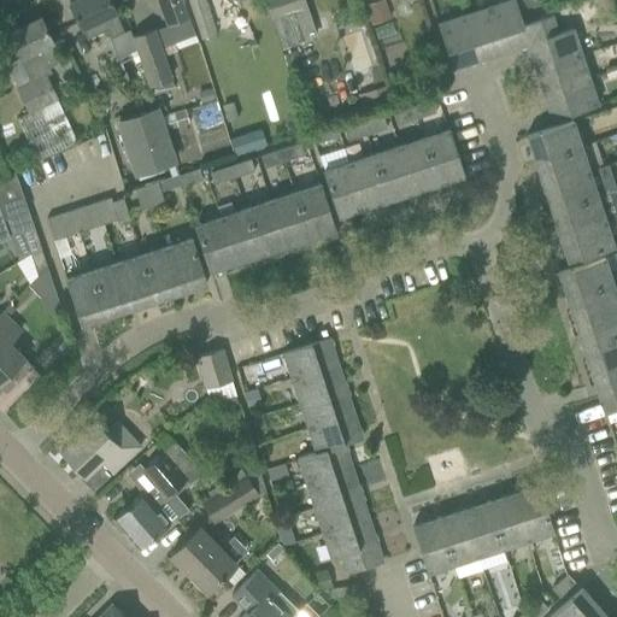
[(113,9),(109,0),(74,0),(69,3),(80,24),(87,40),(105,31),(110,40),(124,33),(113,9)]
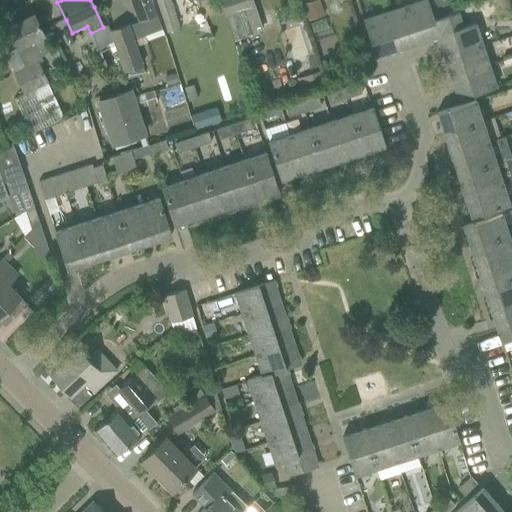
[(130,0),(139,20),(139,22),(156,15),(150,0),(130,0)]
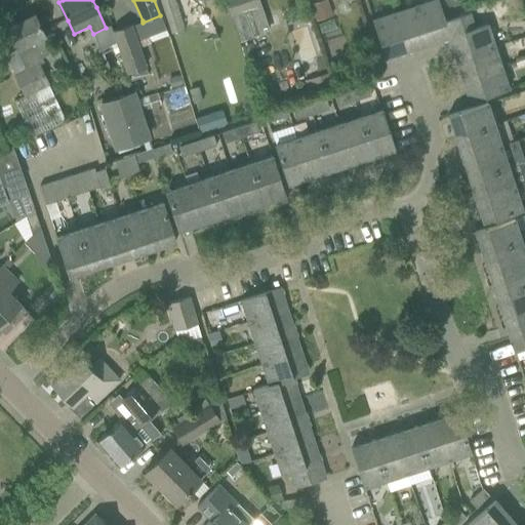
[(174,0),(160,0),(171,34),(185,30),(174,0)]
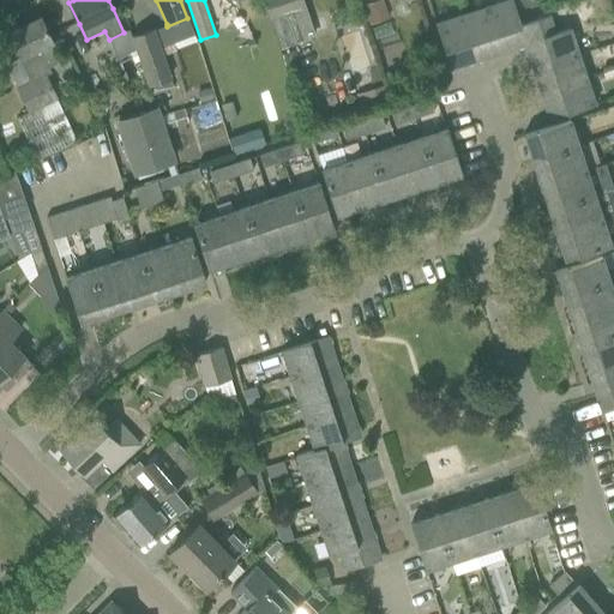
[(263,0),(271,22),(274,22),(282,48),(314,37),(302,0),(263,0)]
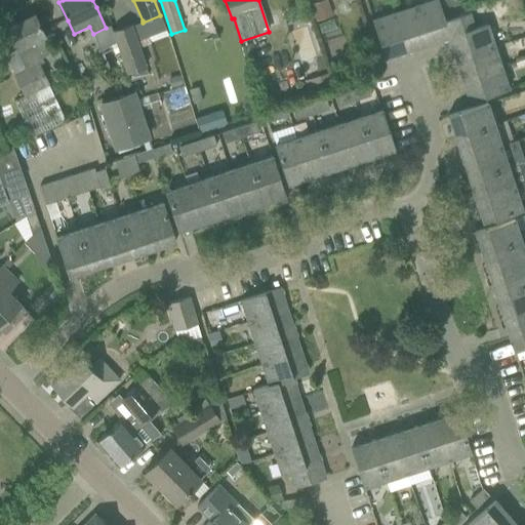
[(434,0),(415,6),(429,45),(448,38),(460,15),(445,21),(441,10),(461,3),(459,0),(434,0)]
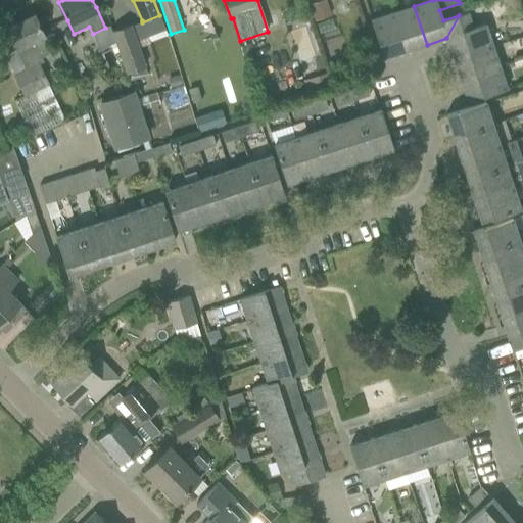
[(310,7),(316,22),(331,17),(326,1),(310,7)]
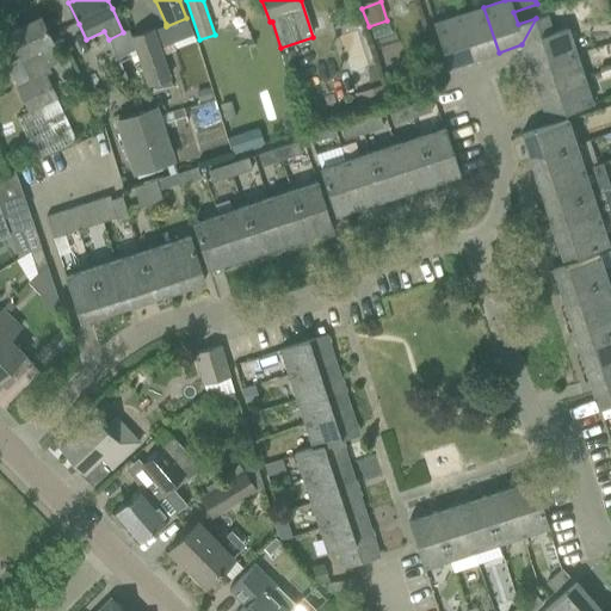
[(474,60),(499,53),(483,7),(458,16),(474,60)]
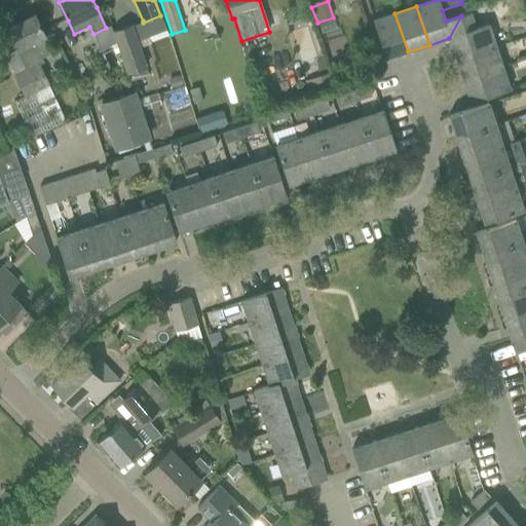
[(471,12),(461,15),(449,38),(456,59),(495,45),(488,24),(476,28),(471,12)]
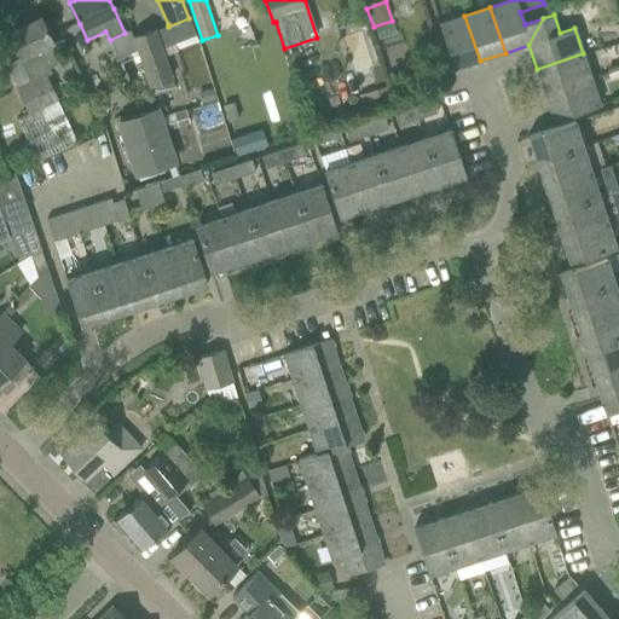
[(439,24),(455,69),(480,61),(464,16),(439,24)]
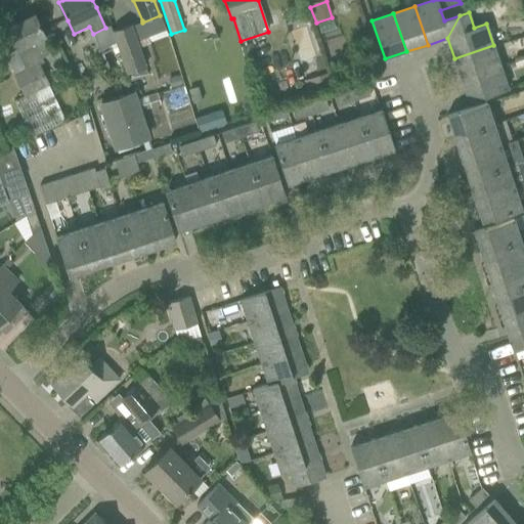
[(13,46),(15,49),(25,70),(13,75),(24,97),(14,101),(31,136),(64,120),(49,85),(39,64),(43,62),(41,57),(52,52),(34,14),(5,28),(13,46)]
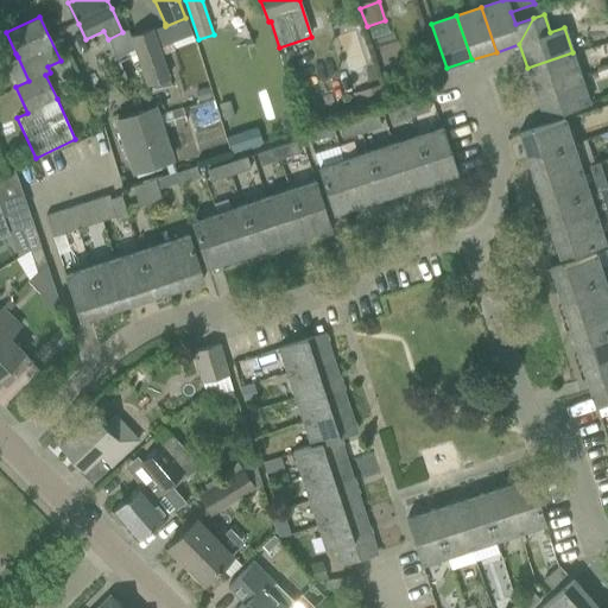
[(152,30),(131,37),(134,49),(147,87),(151,86),(169,80),(162,55),(152,31),(152,30)]
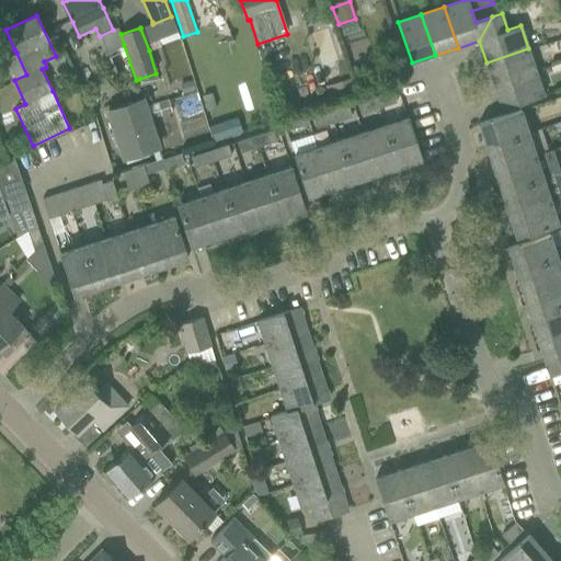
[(123,46),(116,49),(121,58),(126,56),(123,46)]
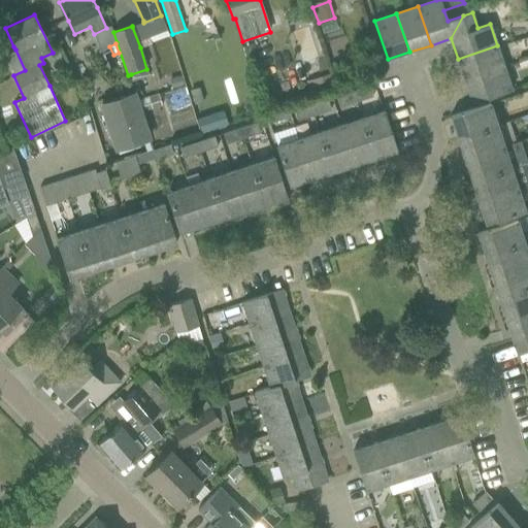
[(458,59),(465,80),(503,67),(497,45),(458,59)]
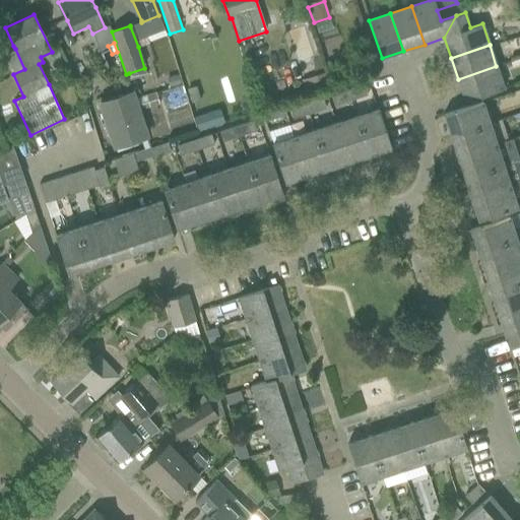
[(458,79),(465,101),(503,87),(496,66),(458,79)]
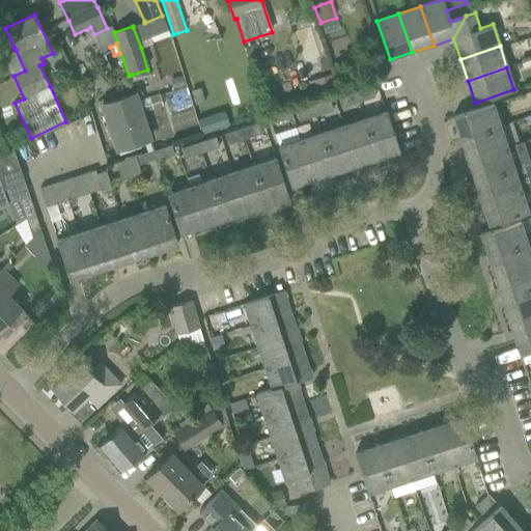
[(314,80),(308,82),(312,94),(335,87),(331,75),(314,80)]
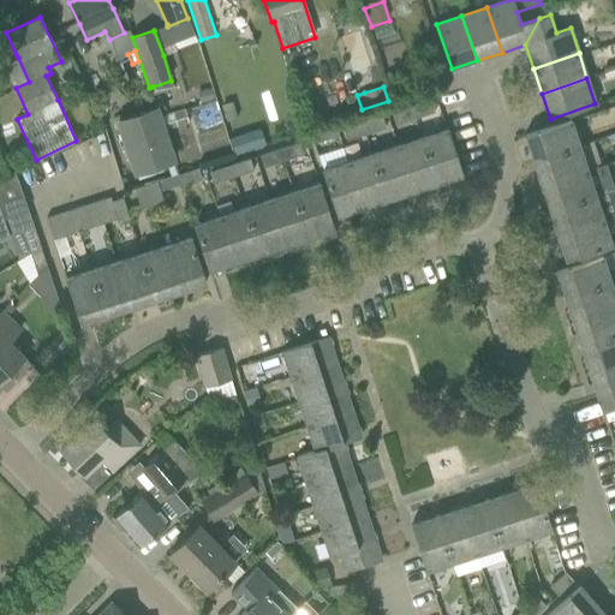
[(201,103),(214,100),(210,88),(197,93),(201,103)]
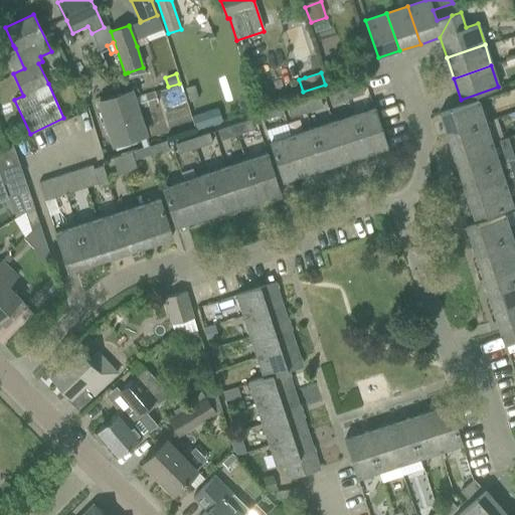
[(361,83),(344,90),(348,100),(364,94),(361,83)]
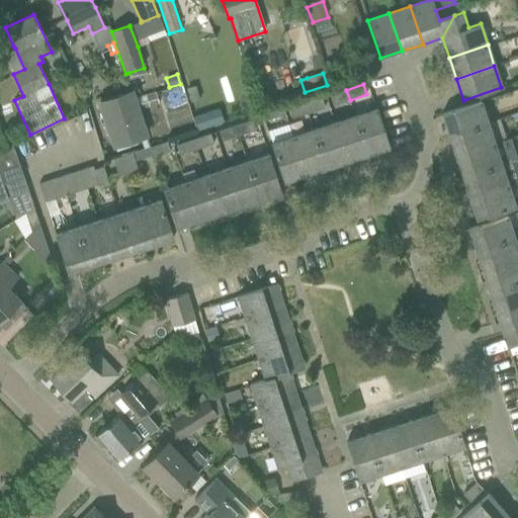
[(149,136),(133,89),(98,100),(114,148),(149,136)]
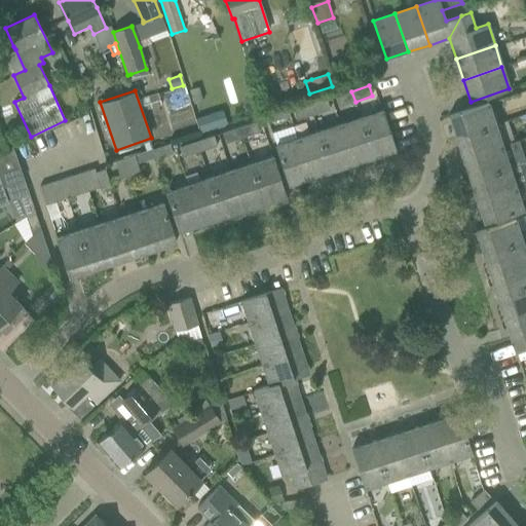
[(355,102),(351,91),(335,97),(338,107),(355,102)]
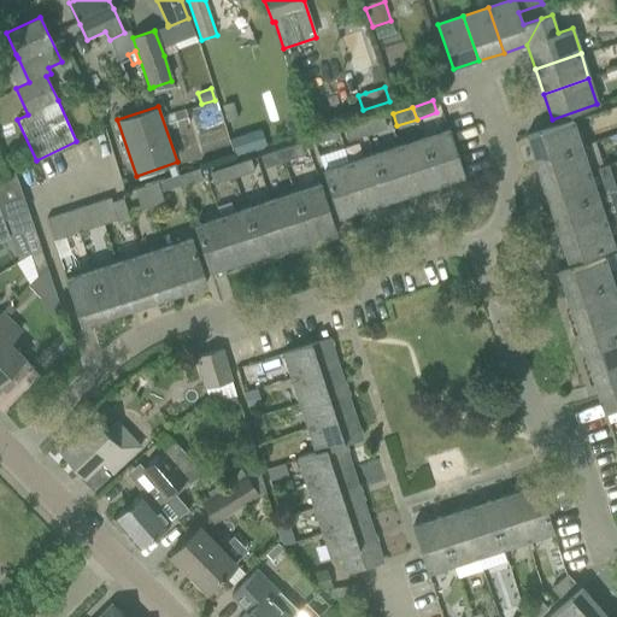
[(363,123),(368,135),(387,129),(383,117),(363,123)]
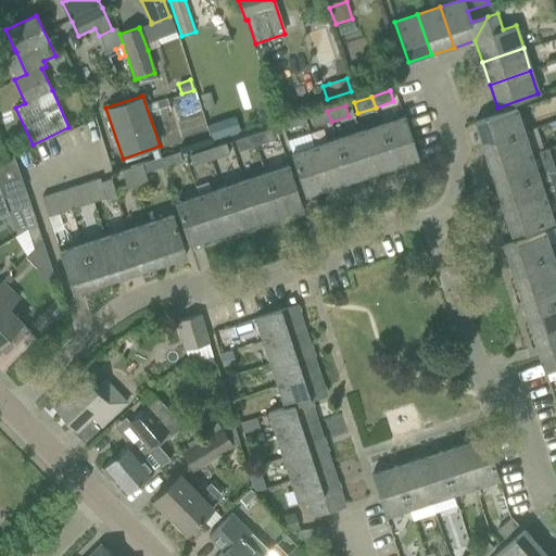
[(482,146),(522,131),(515,109),(475,122),(482,146)]
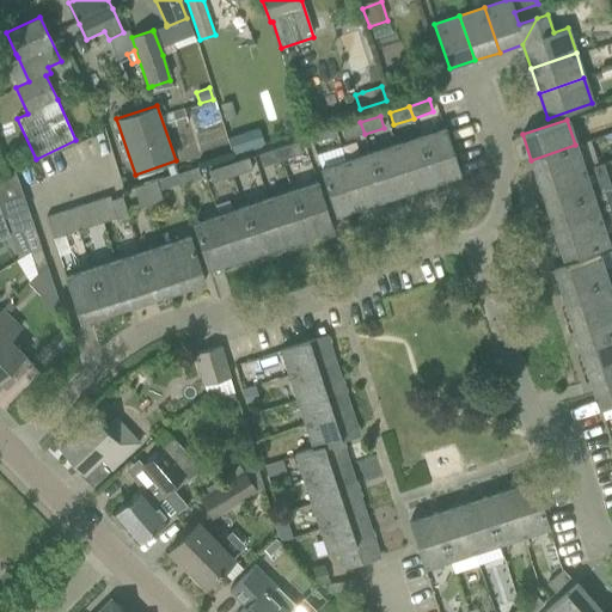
[(344,140),(365,134),(360,122),(341,128),(344,140)]
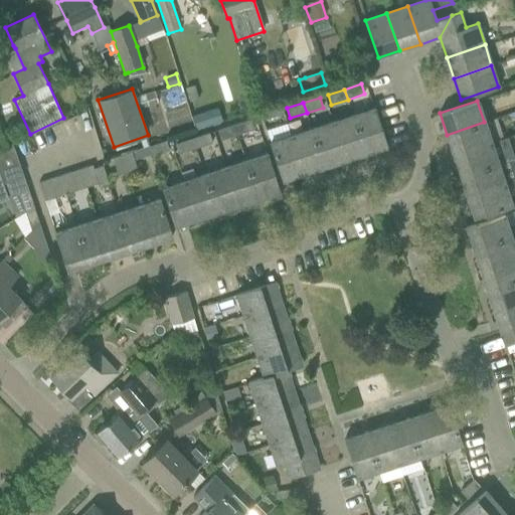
[(259,109),(263,121),(280,115),(276,104),(259,109)]
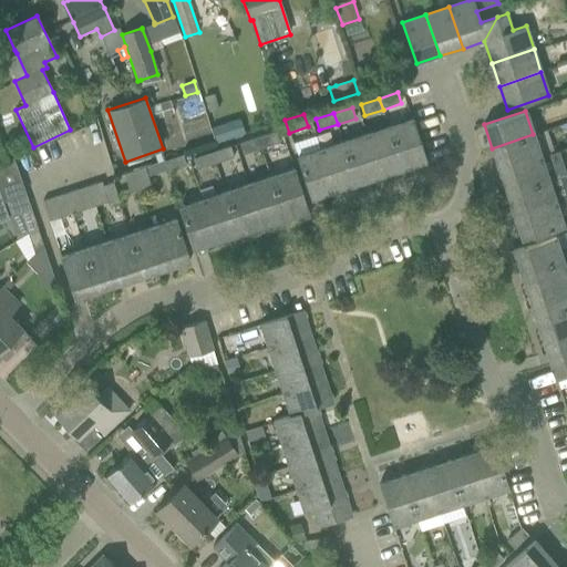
[(244,134),(239,120),(212,127),(216,143),(244,134)]
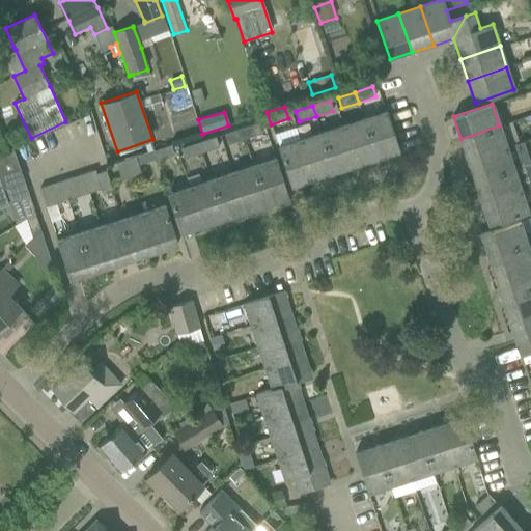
[(364,119),(376,158),(398,151),(386,112),(364,119)]
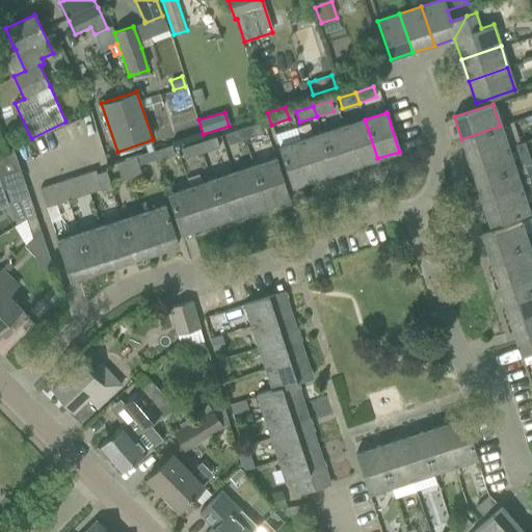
[(355,165),(377,158),(365,120),(343,126),(355,165)]
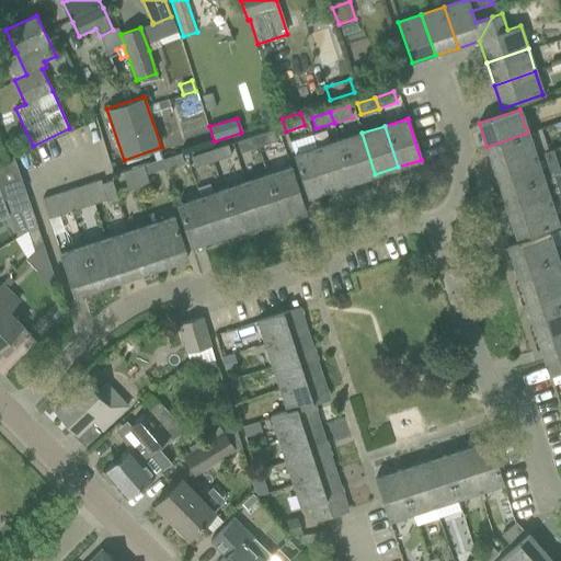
[(273,130),(255,136),(259,147),(276,141),(273,130)]
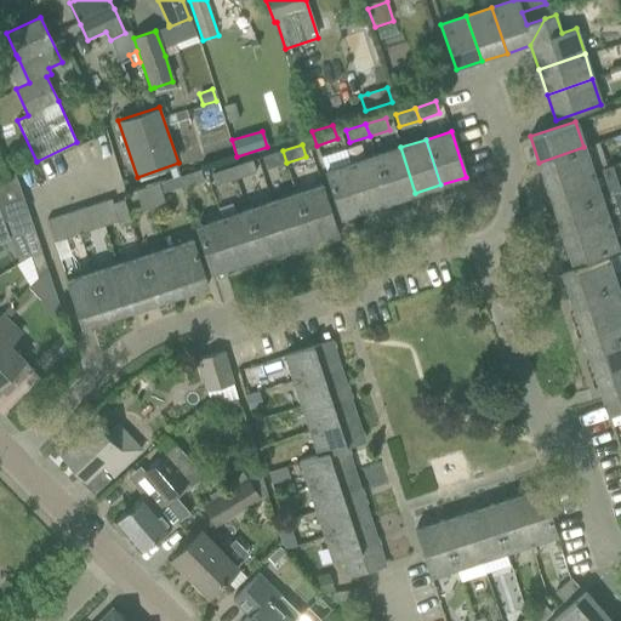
[(391,201),(415,193),(400,147),(376,155),(391,201)]
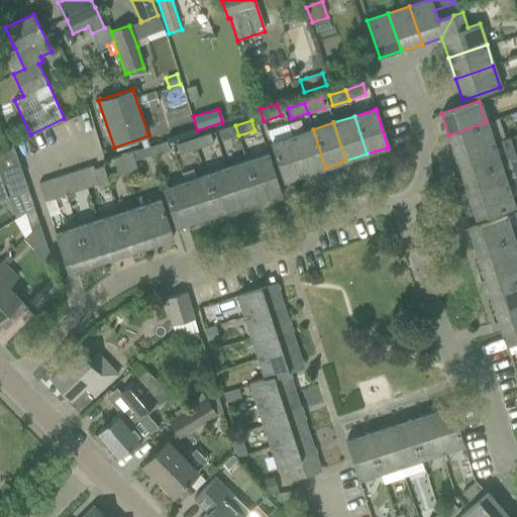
[(448,135),(455,156),(493,143),(486,122),(448,135)]
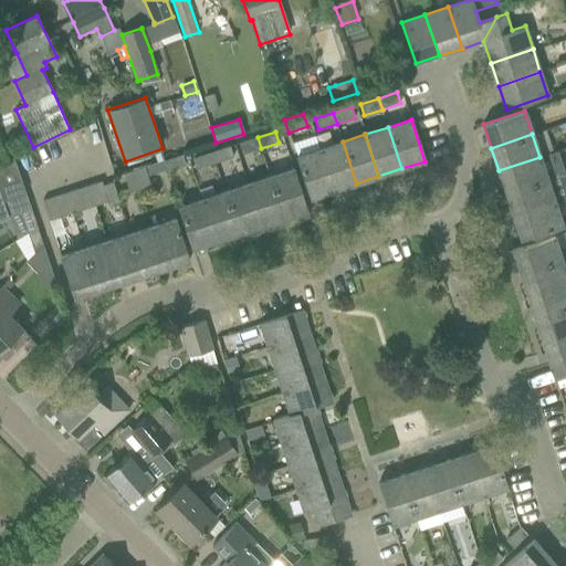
[(239,144),(242,154),(261,148),(258,137),(239,144)]
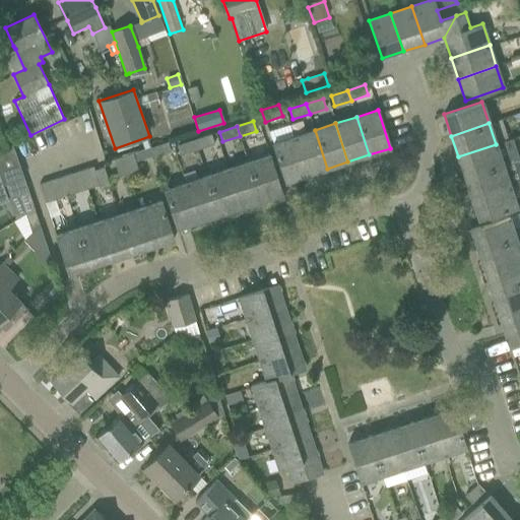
[(315,130),(294,137),(306,175),(327,169),(315,130)]
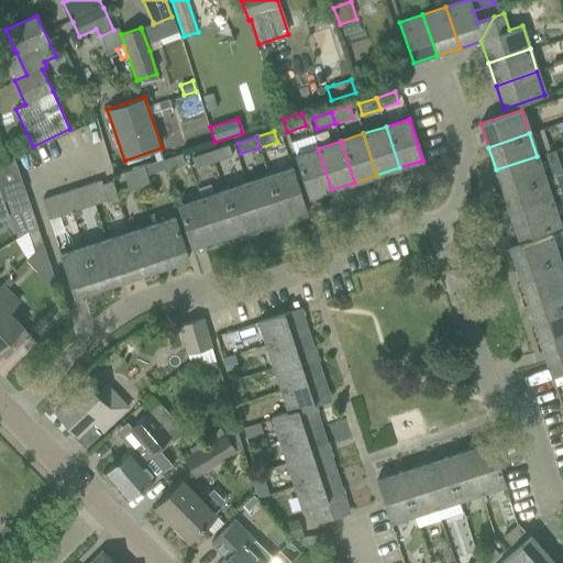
[(214,163),(232,157),(229,146),(211,152),(214,163)]
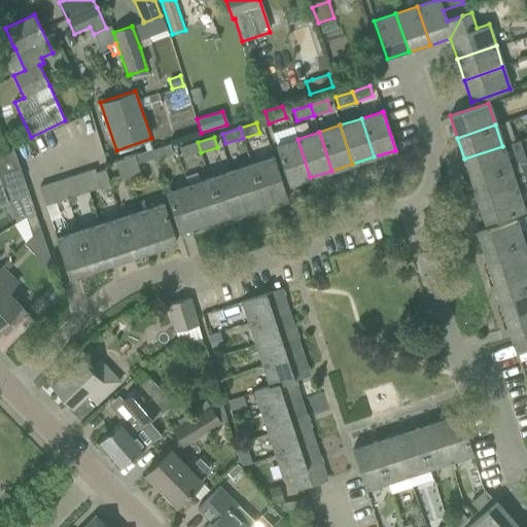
[(276,145),(288,184),(310,177),(297,139),(276,145)]
